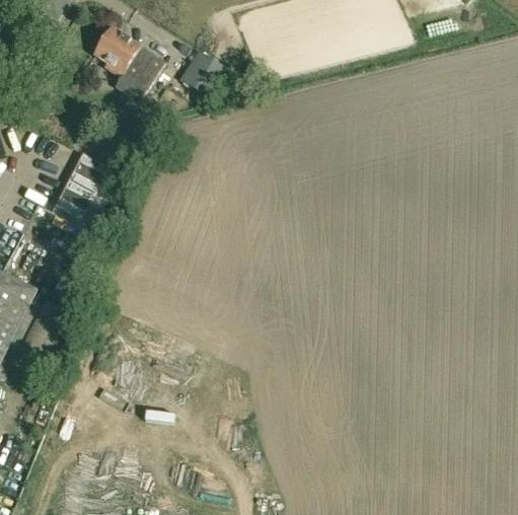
[(111,28),(93,55),(106,64),(103,67),(120,77),(114,86),(130,96),(125,104),(133,109),(163,63),(111,28)]
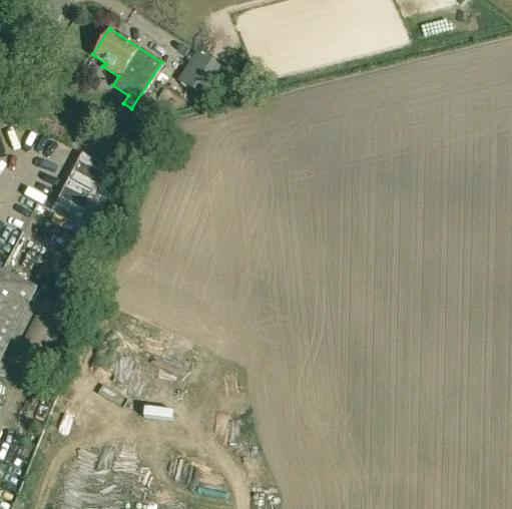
[(207,97),(217,82),(225,71),(195,51),(177,77),(207,97)]
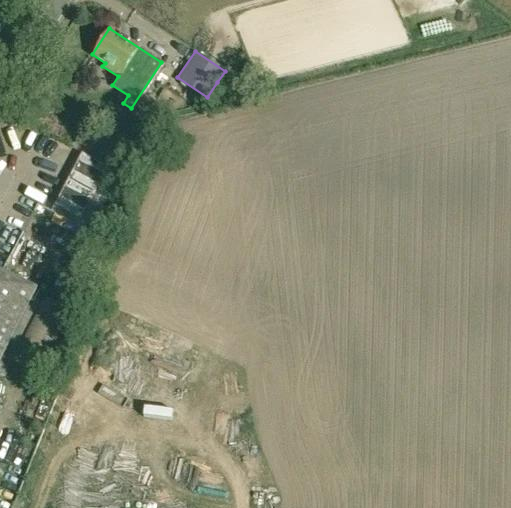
[(153,98),(143,92),(137,101),(148,107),(153,98)]
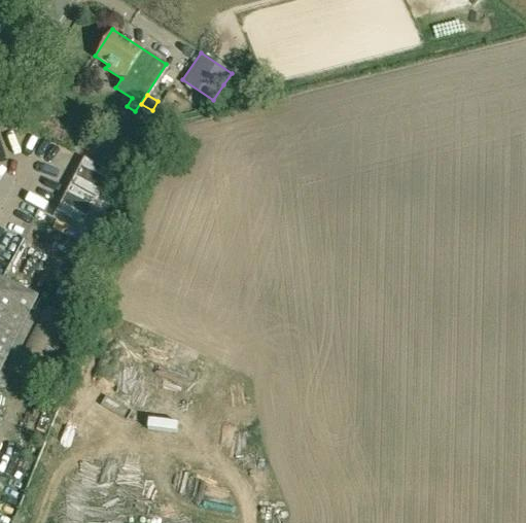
[(2,249),(0,252),(0,269),(6,272),(13,255),(2,249)]
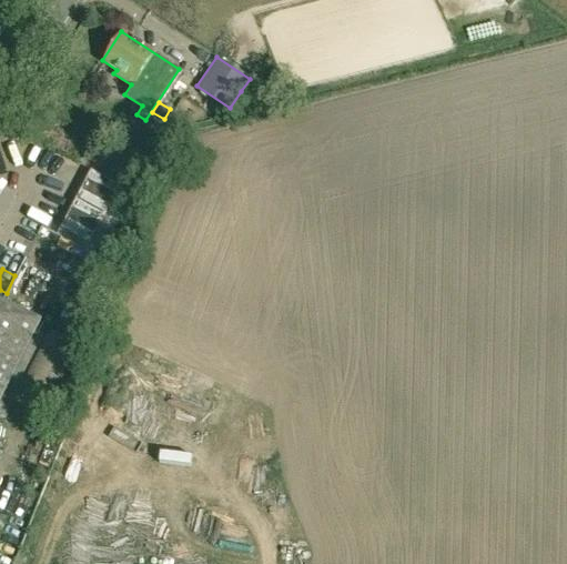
[(0,399),(40,315),(0,295),(0,399)]
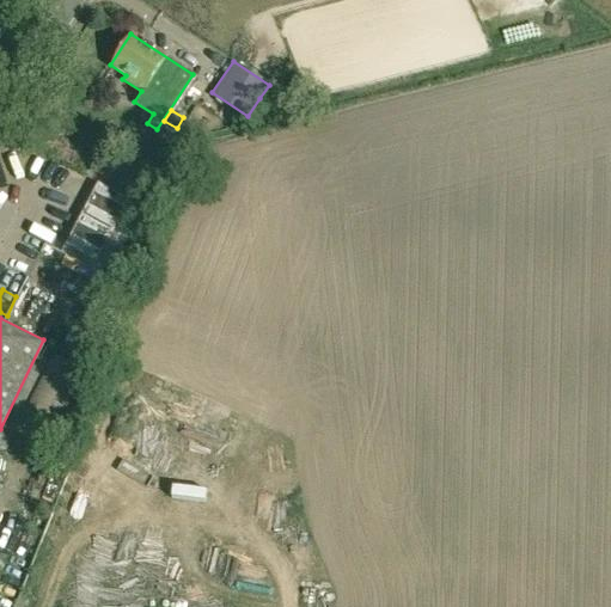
[(0,485),(4,488),(14,471),(4,464),(0,470),(0,485)]
